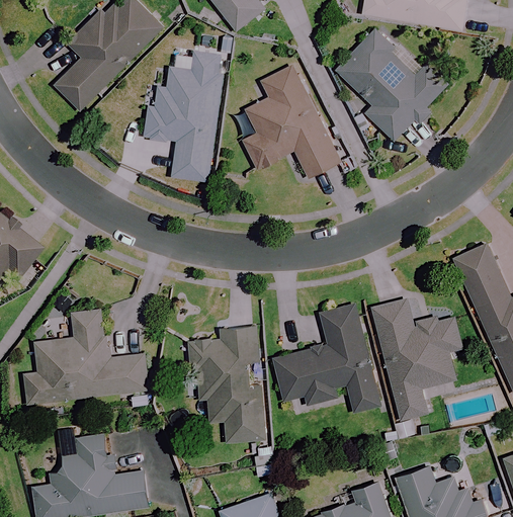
[(134,0),(122,0),(113,10),(103,0),(98,0),(71,29),(77,35),(68,44),(82,58),(55,85),(80,110),(162,27),(134,0)]
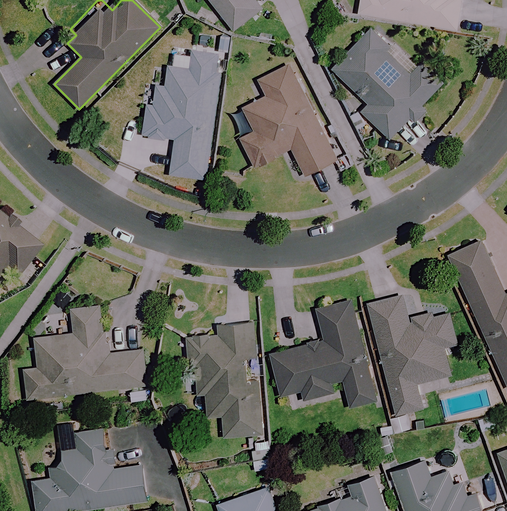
[(253,0),(208,0),(232,30),(260,8),(253,0)]
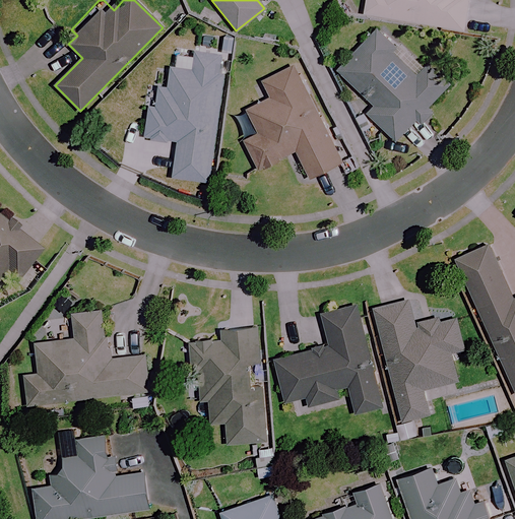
[(365,0),(363,14),(463,27),(466,0),(365,0)]
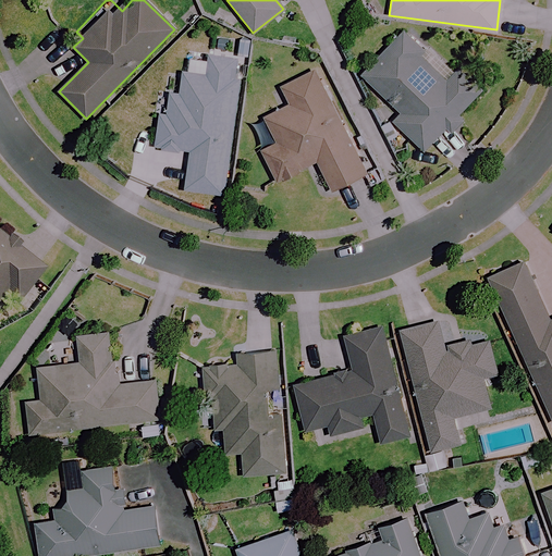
[(453,74),(405,28),(360,75),(400,111),(391,121),(424,150),(445,127),(450,132),(488,91),(462,66),(453,74)]
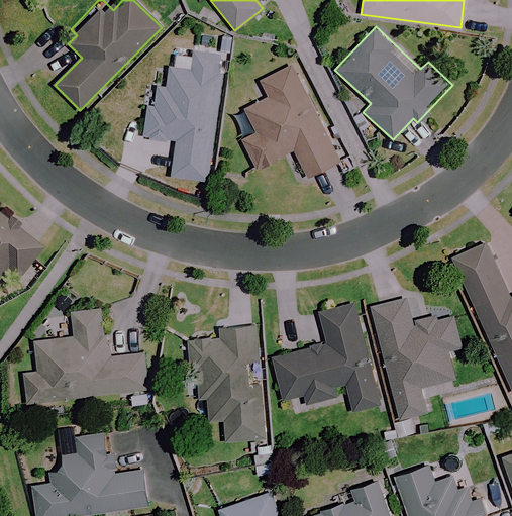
[(223,57),(193,52),(190,71),(170,68),(167,89),(152,87),(146,136),(175,140),(170,176),(206,181),(223,57)]
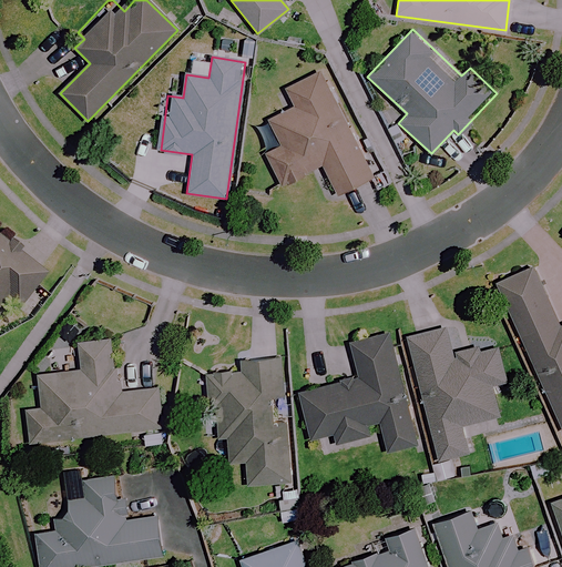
[(373,178),(323,72),(285,90),(293,107),(267,119),(281,145),(265,153),(279,184),(322,164),(336,195),(373,178)]
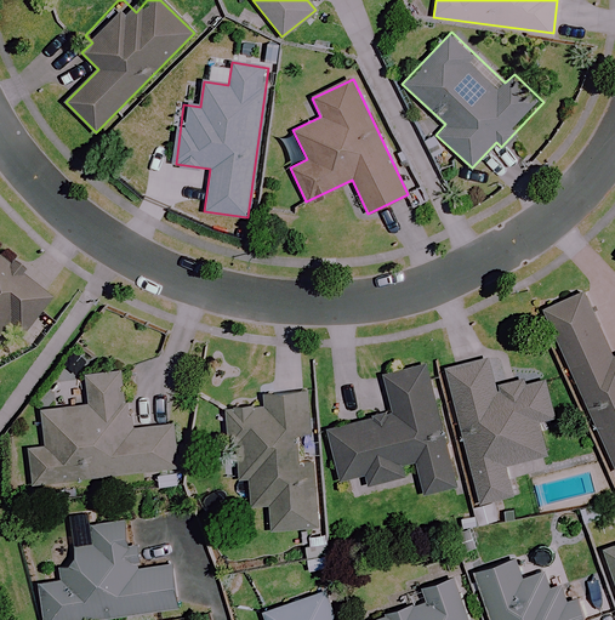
[(43,301),(0,266),(0,337),(4,333),(11,339),(43,301)]
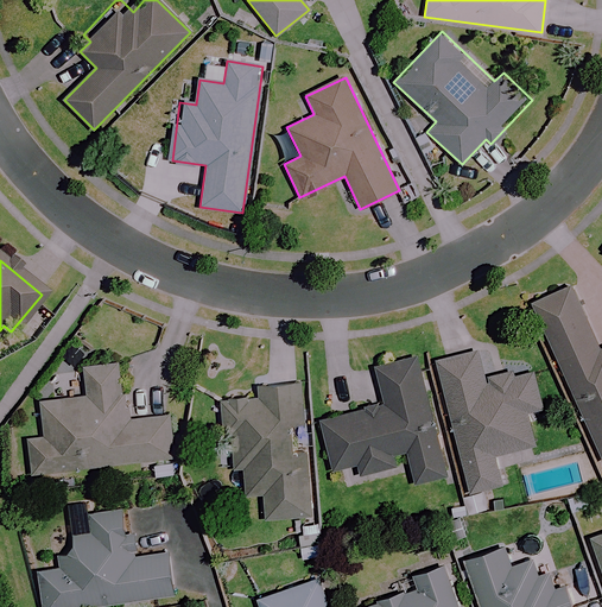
[(601,462),(601,461),(601,347),(597,351),(570,288),(531,305),(601,462)]
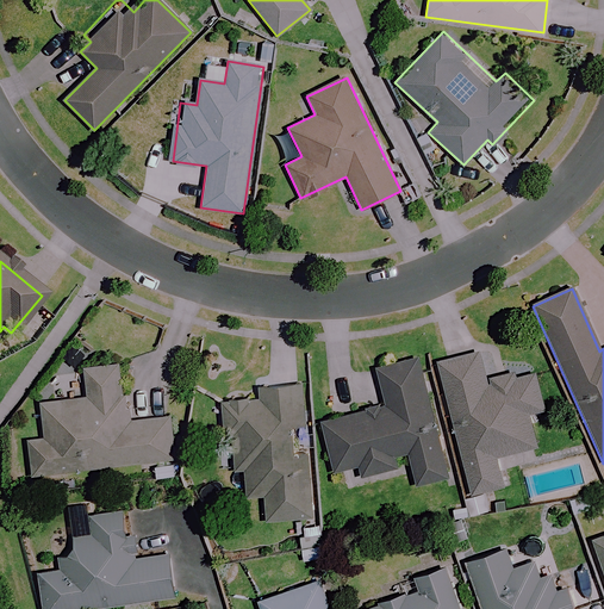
[(508,509),(502,486),(494,458),(535,447),(528,415),(545,411),(534,370),(487,381),(480,353),(437,364),(469,493),(460,496),(462,507),(449,510),(453,522),(508,509)]
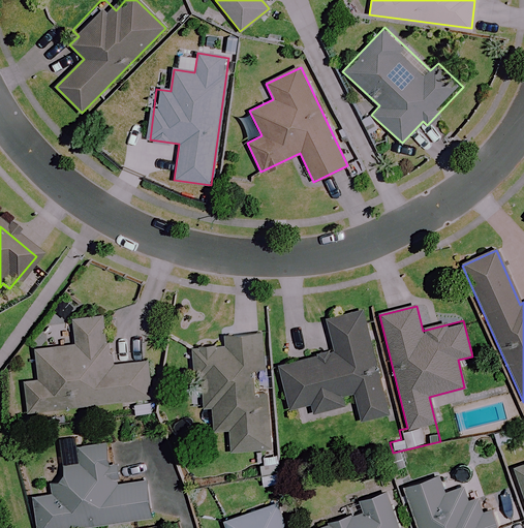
[(387,415),(362,312),(325,321),(333,351),(278,364),(289,410),(310,405),(312,414),(344,407),(341,397),(352,394),(360,422),(387,415)]
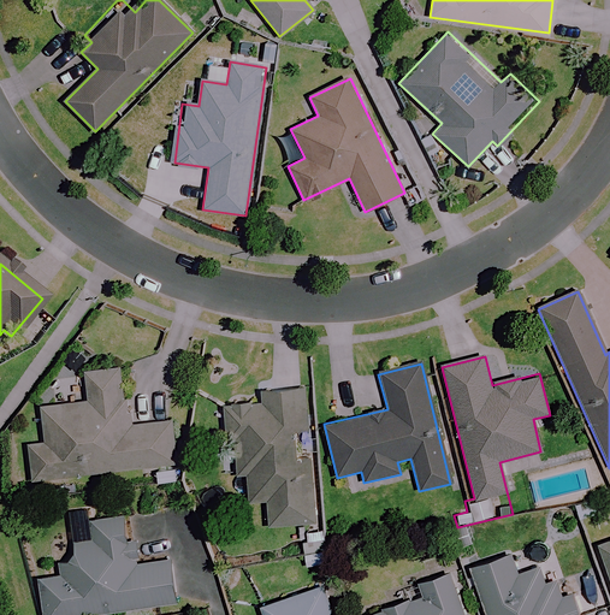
[(31,480),(152,466),(154,486),(177,484),(173,462),(177,462),(172,420),(129,425),(122,367),(83,372),(87,402),(41,407),(46,443),(28,445),(31,480)]
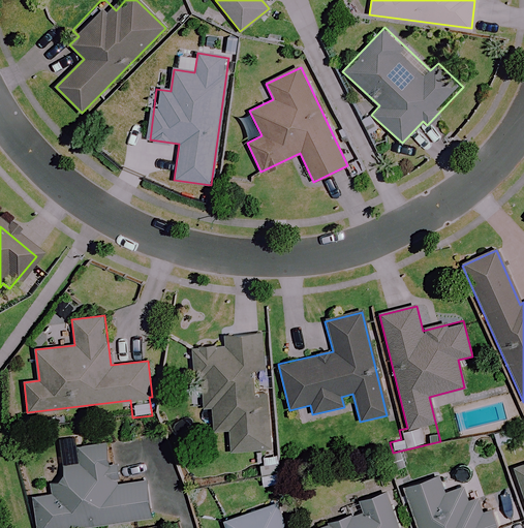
[(263,370),(258,334),(222,338),(223,347),(194,350),(201,407),(211,406),(213,432),(228,430),(230,453),(271,448),(267,409),(256,410),(252,372),(263,370)]
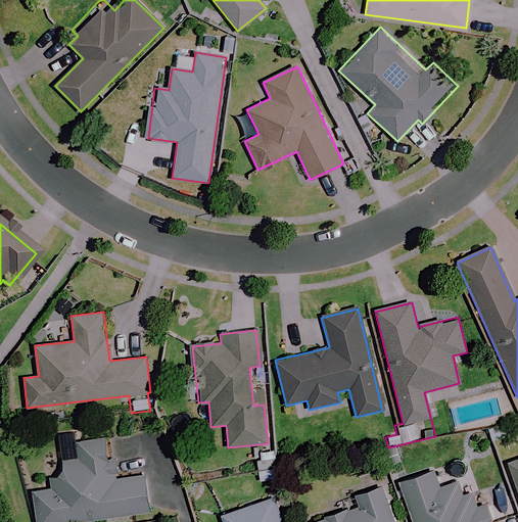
[(120,478),(114,436),(75,440),(77,459),(59,461),(57,451),(33,454),(34,465),(28,465),(34,521),(67,521),(167,511),(162,473),(120,478)]
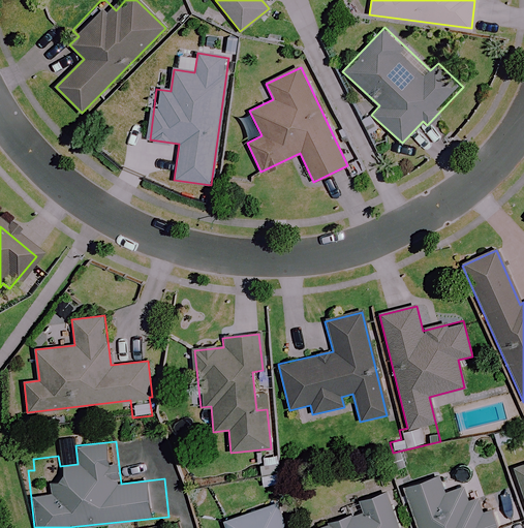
[(523,463),(514,467),(523,497),(523,463)]
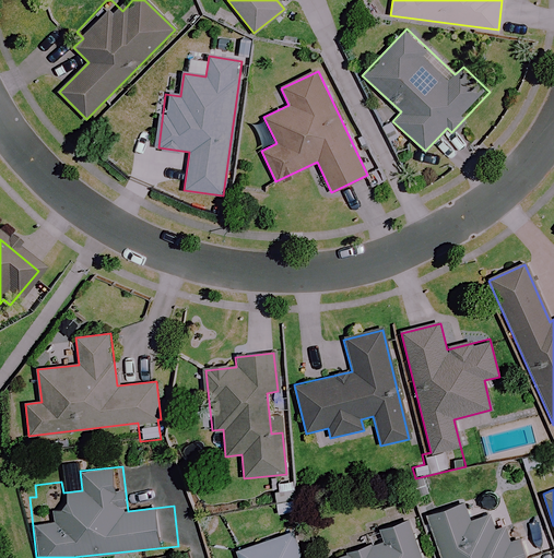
[(505,525),(493,530),(488,515),(469,522),(463,503),(427,515),(441,557),(526,557),(519,538),(510,541),(505,525)]
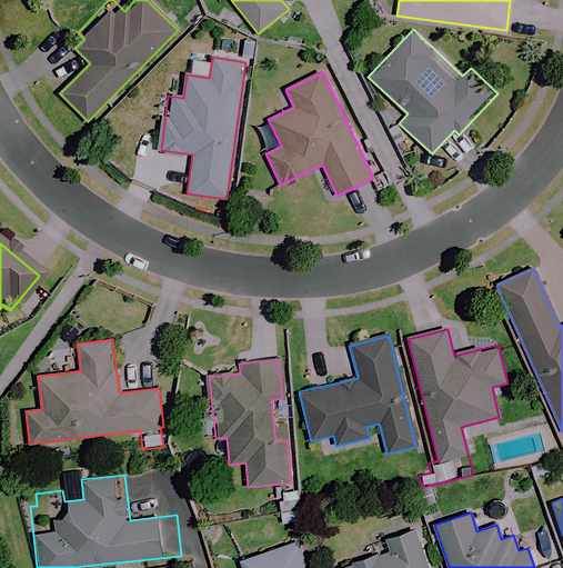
[(428,567),(414,529),(385,539),(390,550),(342,567),(428,567)]
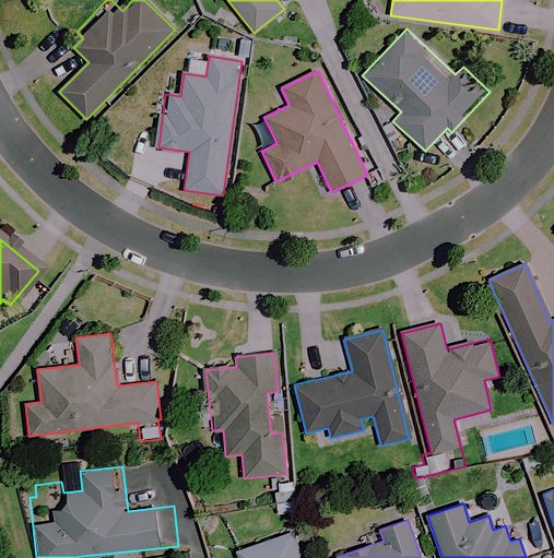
[(302,557),(293,533),(237,551),(238,557),(302,557)]
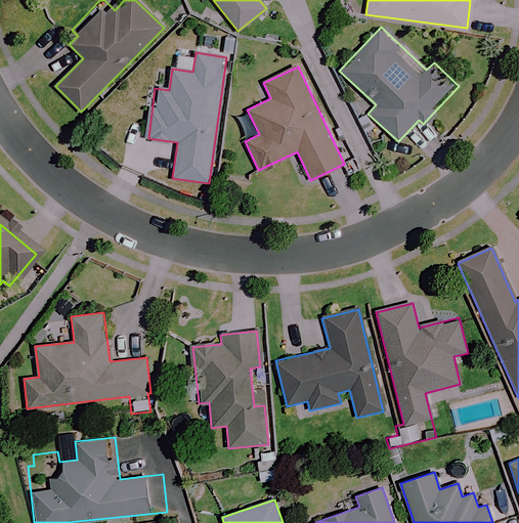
All buildings are outlined.
